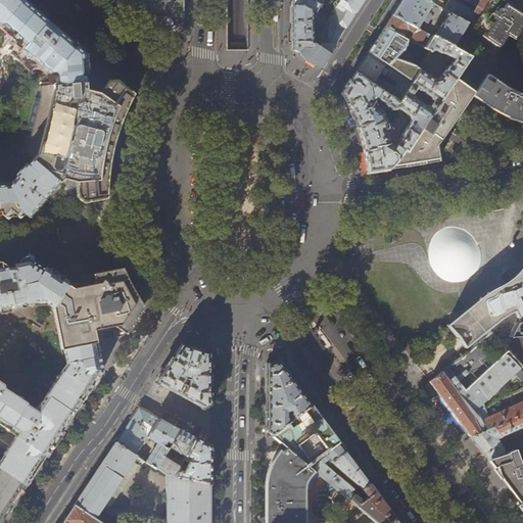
[(0,0),(0,22),(3,26),(5,24),(29,44),(22,52),(36,63),(39,59),(44,64),(38,72),(40,73),(53,85),(85,83),(84,67),(83,67),(83,52),(78,48),(74,50),(70,53),(65,48),(60,44),(63,40),(64,38),(57,32),(57,30),(54,28),(53,27),(51,27),(46,21),(47,20),(37,11),(32,14),(30,16),(24,11),(18,7),(21,3),(22,0),(0,0)]
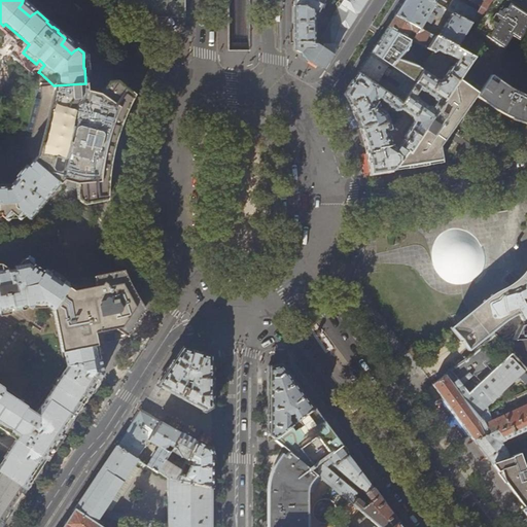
[(123,0),(142,16),(153,16),(177,18),(184,18),(184,0),(123,0)]
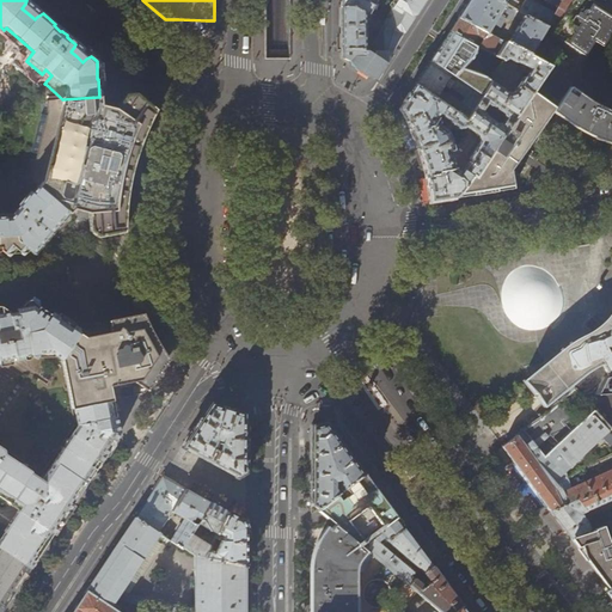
[(383,0),(341,0),(341,7),(353,7),(375,19),(386,1),(383,0)]
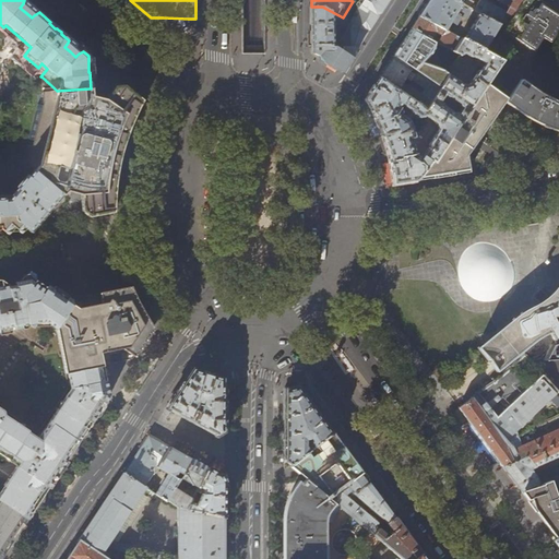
[(387,0),(363,0),(349,22),(368,32),(387,0)]
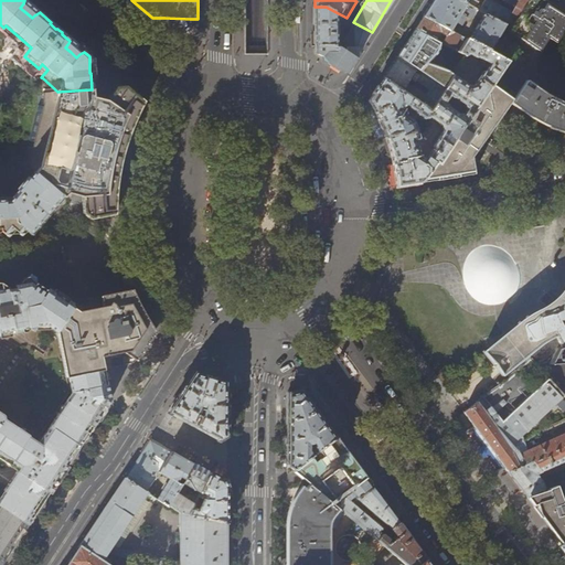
[(489,51),(503,28),(505,25),(478,10),(465,3),(458,0),(433,0),(432,2),(423,16),(450,31),(456,21),(461,24),(467,17),(475,16),(482,19),(470,38),(467,35),(466,39),(467,40),(469,41),(470,40),(489,51)]
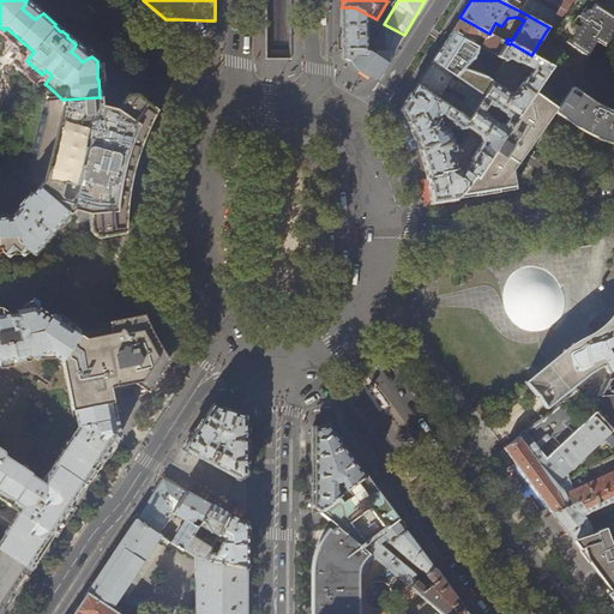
[(545,0),(557,6),(564,10),(560,14),(534,0),(525,0),(519,11),(549,28),(555,30),(573,0),(545,0)]
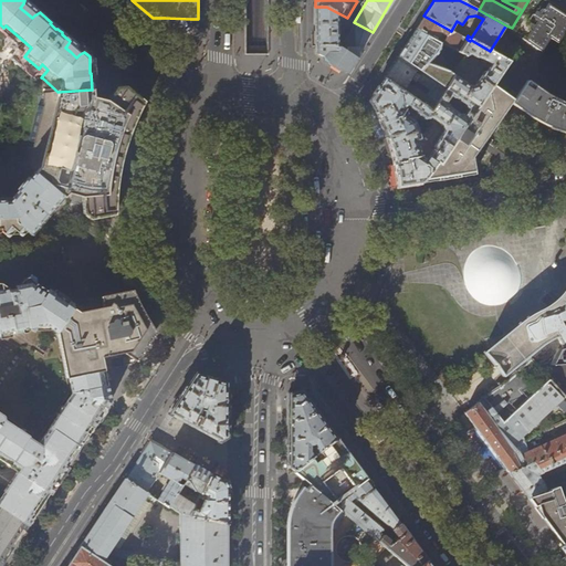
[(565,14),(548,4),(548,3),(548,2),(544,0),(528,0),(512,28),(494,54),(509,62),(531,74),(544,55),(552,62),(565,43),(562,41),(558,39),(565,27),(565,14)]
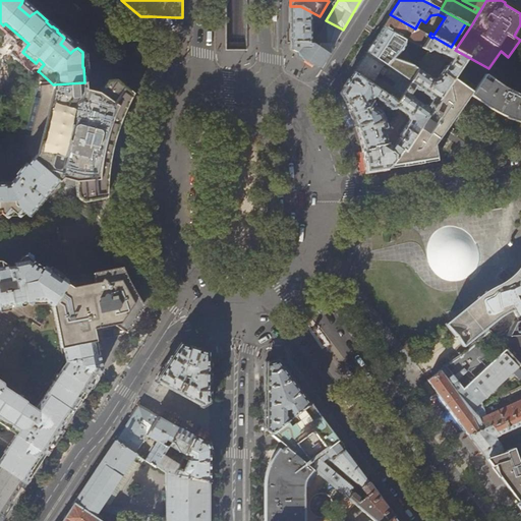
[(310,44),(311,22),(314,23),(314,29),(319,31),(326,20),(320,16),(300,6),(290,6),(290,25),(290,43),(310,44)]
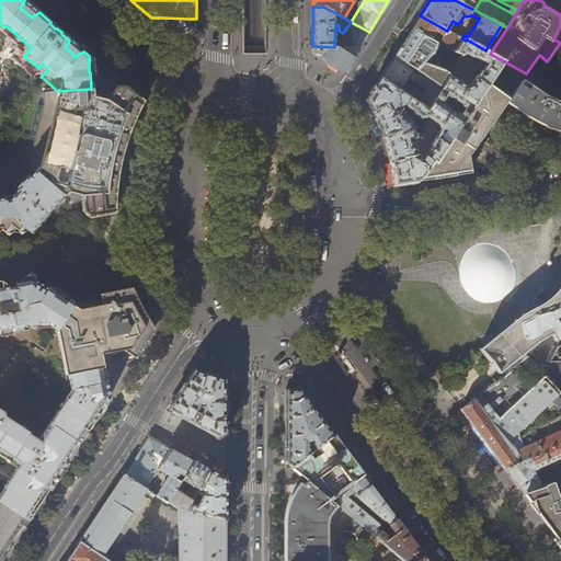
[(455,53),(464,39),(462,38),(447,31),(420,15),(419,18),(412,29),(439,43),(455,53)]
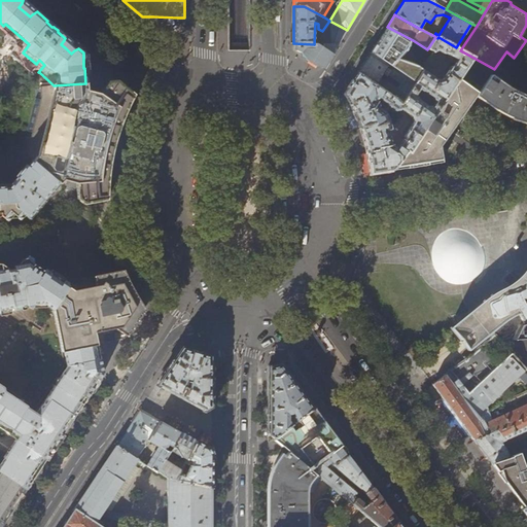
[(335,48),(347,30),(329,21),(322,31),(314,44),(293,43),(293,50),(302,55),(310,59),(322,68),(335,48)]
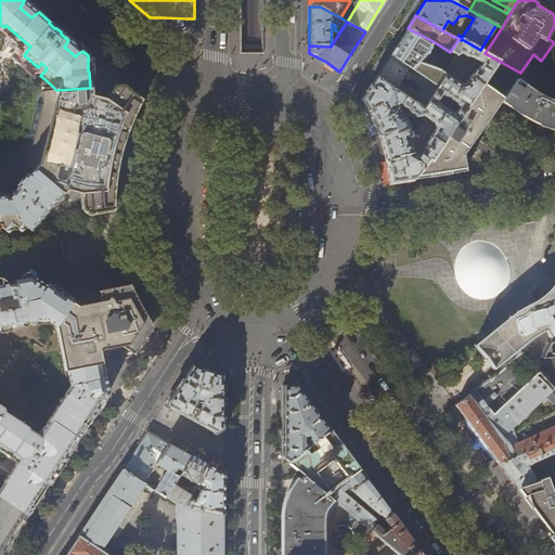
[(394,50),(389,55),(436,88),(444,75),(444,74),(437,67),(422,61),(430,51),(435,42),(408,28),(394,50)]
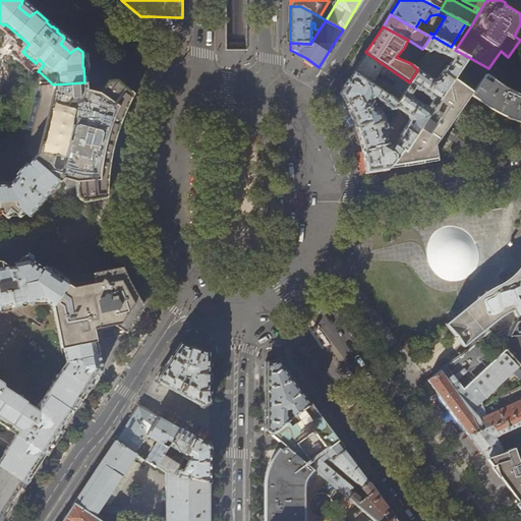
[(446,66),(438,78),(433,79),(432,79),(417,70),(409,82),(397,102),(396,102),(397,105),(395,107),(408,115),(408,121),(399,134),(399,135),(392,147),(387,143),(384,130),(386,129),(387,127),(385,122),(384,121),(384,120),(370,125),(369,121),(356,125),(358,131),(360,139),(362,147),(363,151),(366,172),(389,168),(402,149),(404,151),(453,79),(468,57),(455,50),(451,48),(451,47),(433,37),(432,38),(430,37),(422,49),(428,52),(427,53),(431,50),(438,53),(440,53),(441,53),(453,59),(449,66),(447,65),(446,66)]
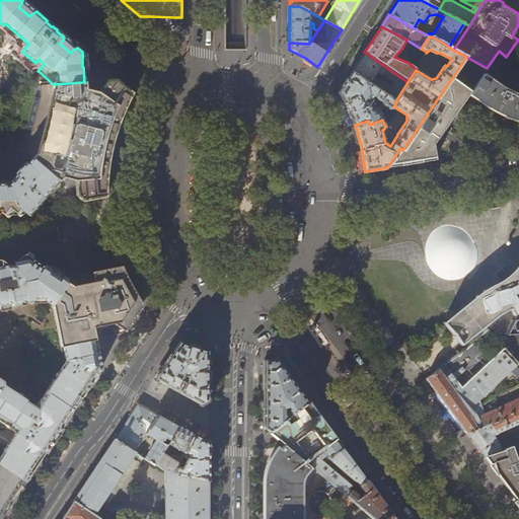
[(395,101),(408,82),(364,52),(360,60),(352,72),(394,101),(395,101)]
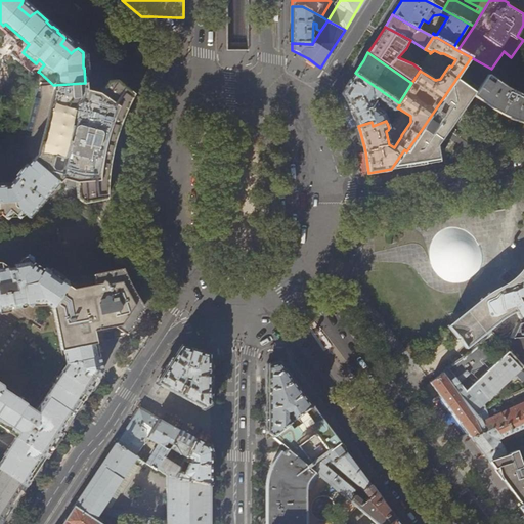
[(53,85),(40,73),(41,97),(28,144),(23,150),(34,161),(59,183),(66,177),(76,179),(78,198),(83,203),(102,199),(106,194),(106,185),(108,165),(113,146),(117,130),(123,115),(127,104),(131,97),(130,91),(117,80),(108,81),(98,96),(93,94),(87,93),(86,83),(85,83),(53,85)]
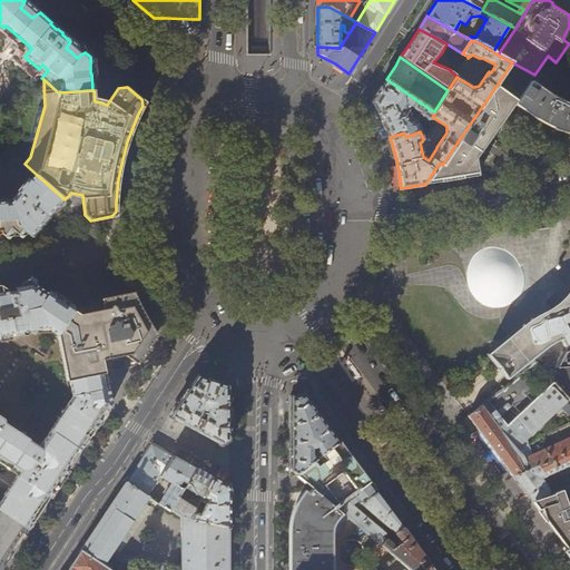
[(416,121),(421,115),(426,119),(432,118),(432,117),(434,115),(433,111),(386,79),(384,82),(372,101),(383,121),(386,129),(390,137),(404,133),(405,137),(420,131),(421,131),(418,123),(416,121)]
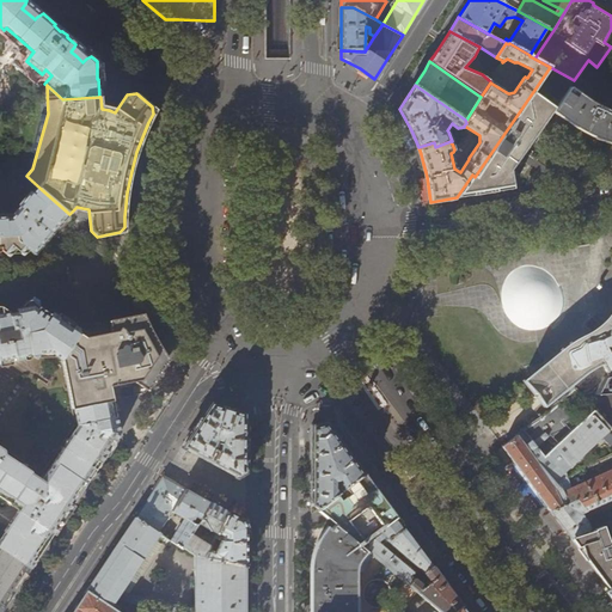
[(611,110),(610,110),(601,106),(593,103),(585,98),(574,91),(569,87),(554,108),(551,111),(555,115),(560,117),(567,122),(574,127),(582,130),(593,135),(600,138),(609,140),(611,141),(611,110)]
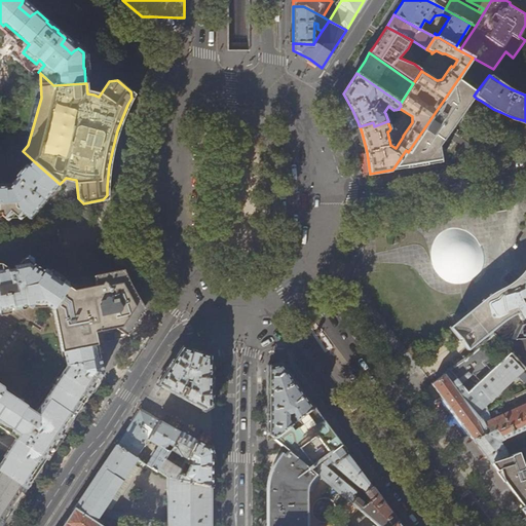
[(474,96),(476,92),(457,80),(408,152),(406,150),(392,170),(431,163),(441,162),(438,146),(447,134),(474,96)]
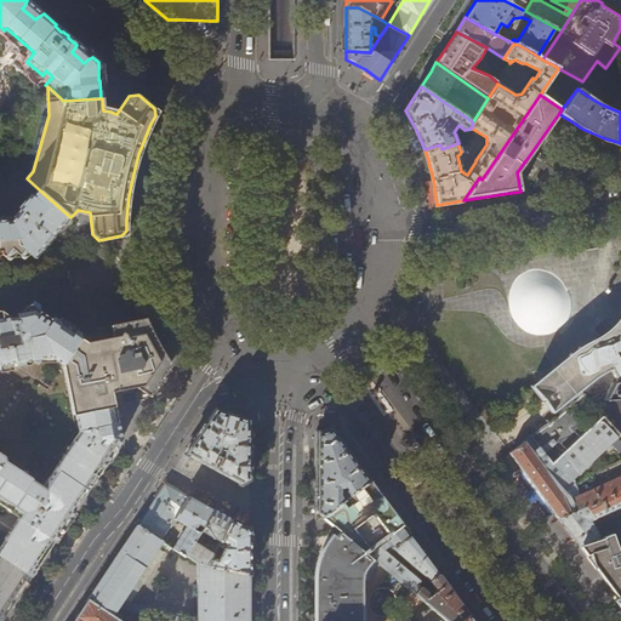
[(421,141),(417,132),(405,110),(400,119),(410,136),(417,153),(425,149),(421,141)]
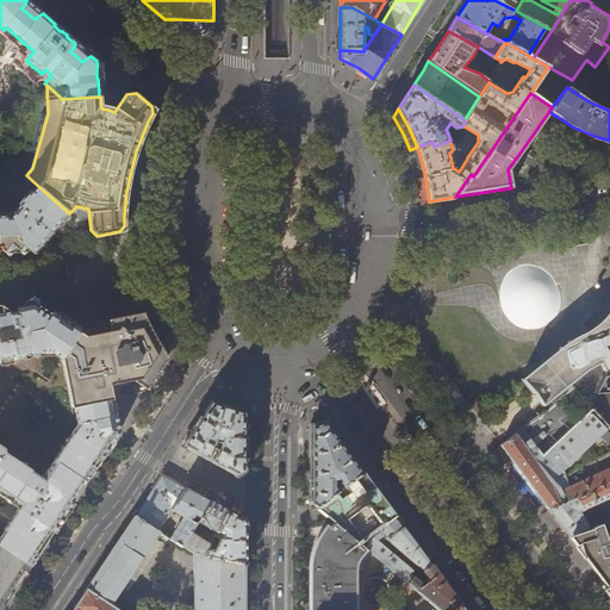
[(429,201),(425,176),(417,178),(421,201),(429,201)]
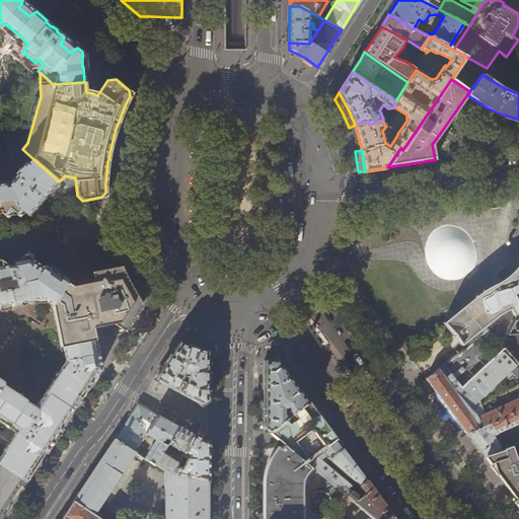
[(0,212),(1,212),(3,214),(11,213),(13,211),(15,213),(23,212),(23,211),(25,212),(42,194),(46,198),(59,181),(33,159),(28,164),(26,163),(8,184),(3,184),(3,194),(0,194),(0,212)]
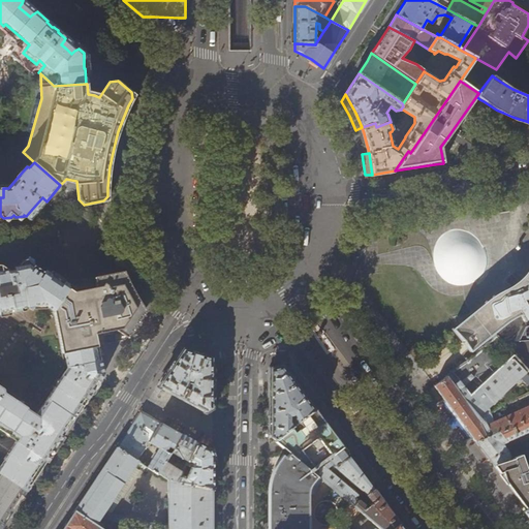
[(473,283),(484,276),(489,263),(487,251),(480,241),(472,235),(462,230),(450,229),(441,237),(435,244),(433,254),(433,260),(434,266),(439,275),(447,282),(459,286),(473,283)]
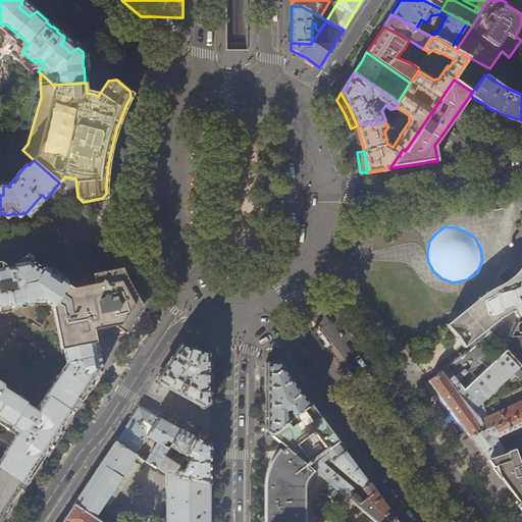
[(0,307),(43,299),(53,307),(67,284),(67,279),(50,269),(50,270),(47,268),(45,267),(42,272),(31,265),(32,263),(31,262),(29,258),(21,262),(14,264),(14,266),(5,269),(0,270),(0,307)]
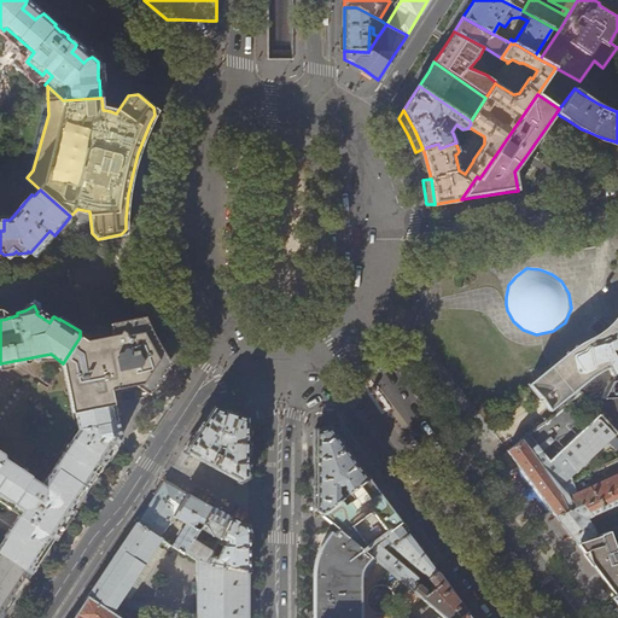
[(559,356),(547,366),(525,384),(547,410),(575,389),(579,394),(600,415),(617,433),(617,308),(616,313),(613,316),(610,320),(606,325),(602,328),(596,332),(592,334),(581,339),(575,343),(570,347),(565,350),(559,356)]
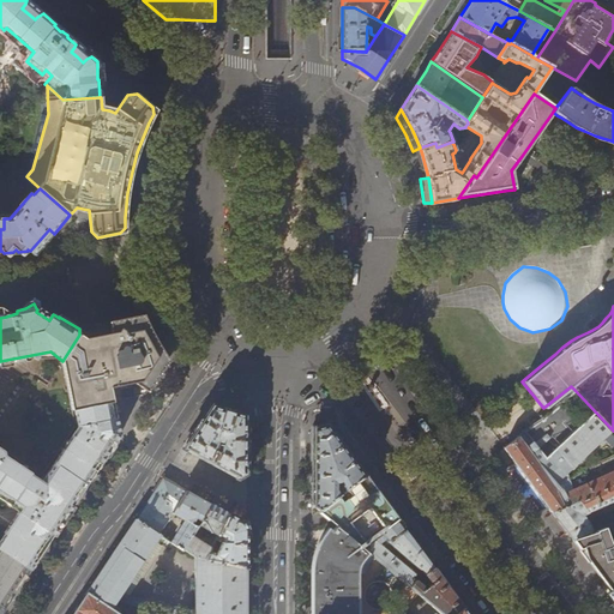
[(79,335),(62,361),(72,409),(74,408),(110,401),(113,401),(110,383),(115,381),(121,380),(131,379),(149,391),(167,363),(167,357),(158,343),(151,331),(145,319),(139,315),(116,320),(112,327),(113,336),(107,337),(102,338),(91,339),(79,333),(79,335)]
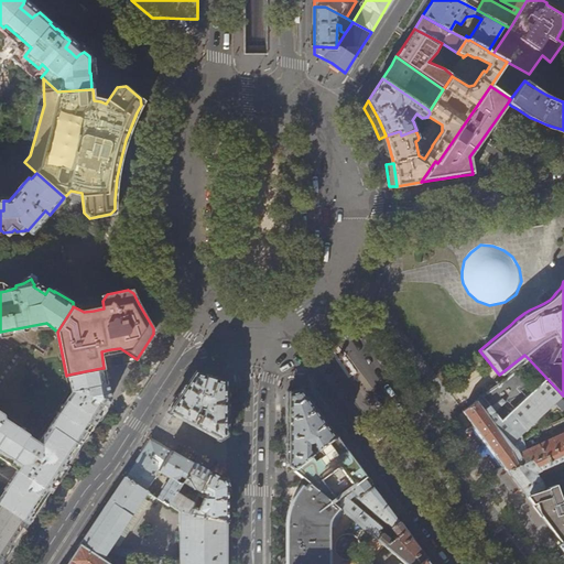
[(46,323),(0,332),(0,411),(3,414),(4,418),(28,433),(29,435),(38,441),(69,394),(72,393),(68,375),(66,376),(57,332),(46,323)]
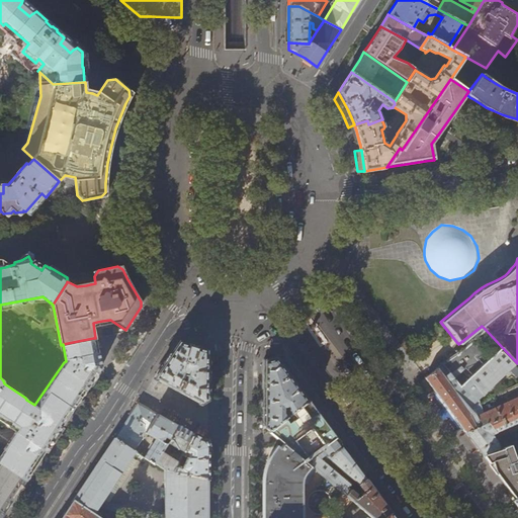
[(437,368),(454,393),(503,348),(486,330),(461,351),(446,361),(437,368)]
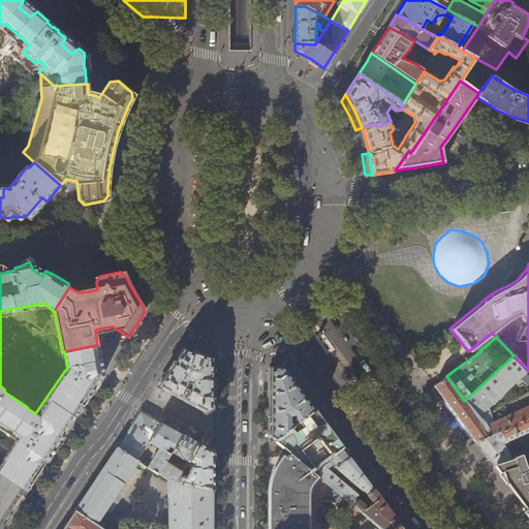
[(16,441),(0,464),(0,473),(25,490),(27,487),(44,460),(71,421),(74,415),(73,415),(99,376),(97,366),(96,360),(98,360),(95,345),(64,351),(67,369),(65,370),(35,413),(27,408),(26,406),(4,392),(3,389),(0,385),(0,431),(6,435),(10,435),(16,439),(16,441)]
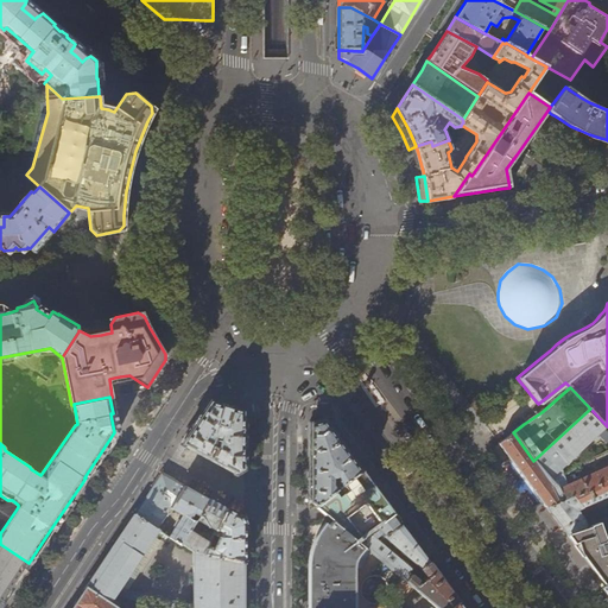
[(209,458),(236,474),(244,469),(245,442),(245,410),(222,404),(210,400),(196,420),(181,444),(209,458)]
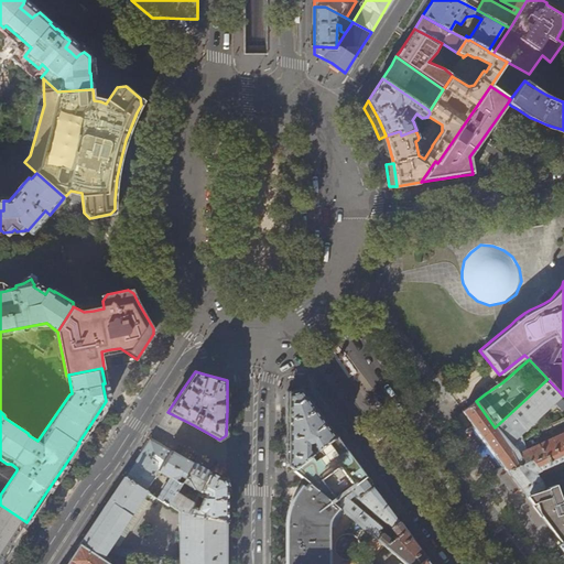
[(510,444),(563,396),(548,379),(495,427),(510,444)]
